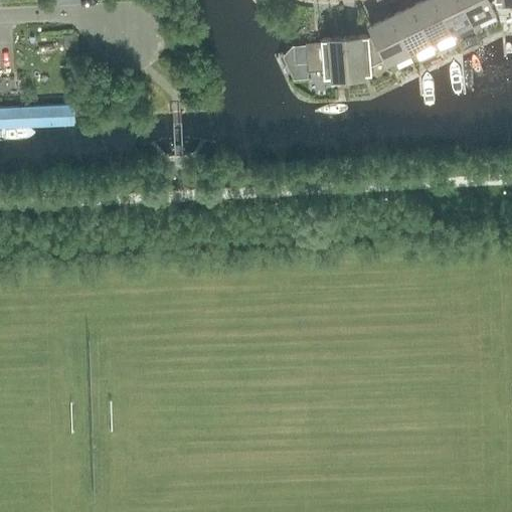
[(383,6),(380,0),(377,0),(373,2),(376,9),(383,6)]
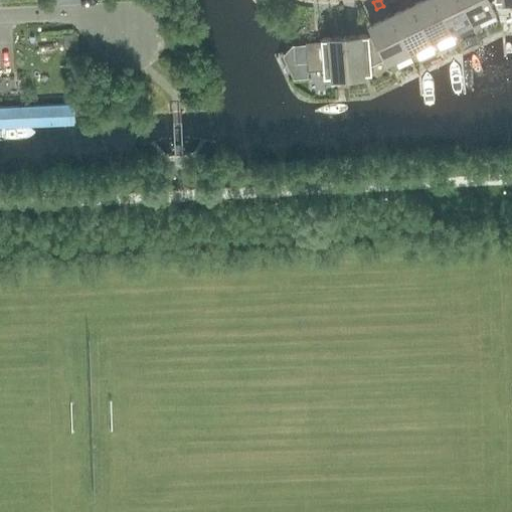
[(448,33),(432,0),(427,0),(410,8),(427,43),(425,43),(431,55),(438,52),(432,40),(446,34),(448,33)]
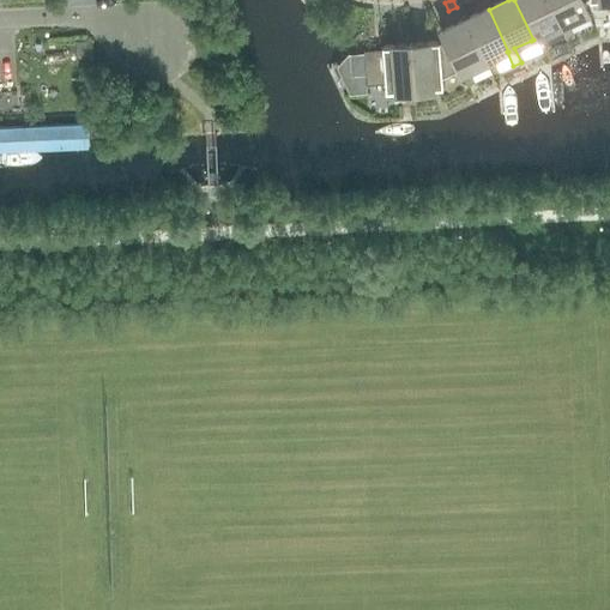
[(557,28),(544,0),(514,0),(533,40),(531,41),(538,54),(545,50),(539,36),(556,29),(557,28)]
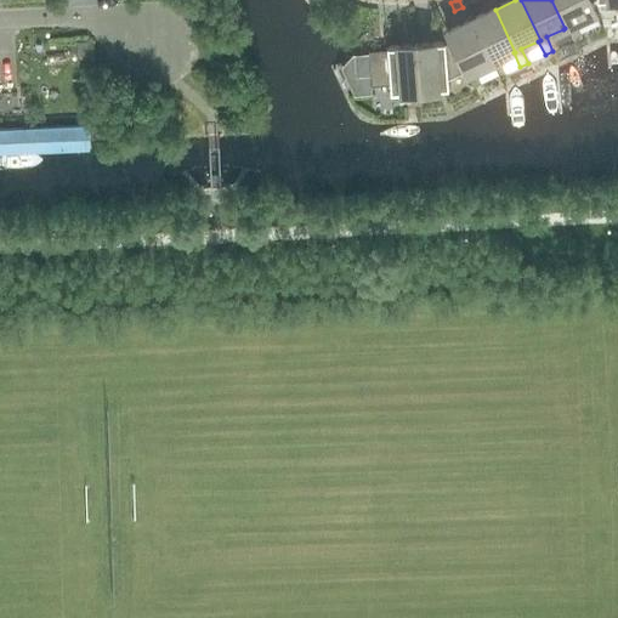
[(591,15),(587,5),(585,6),(583,0),(551,0),(565,28),(563,29),(571,43),(578,39),(571,24),(591,15)]
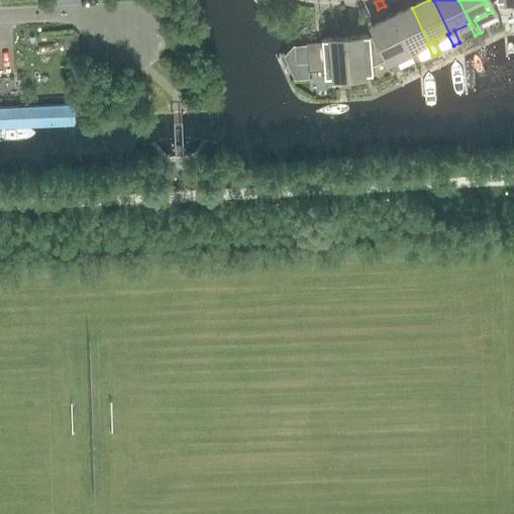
[(428,43),(412,8),(391,18),(407,54),(406,54),(412,66),(418,63),(413,50),(427,43),(428,43)]
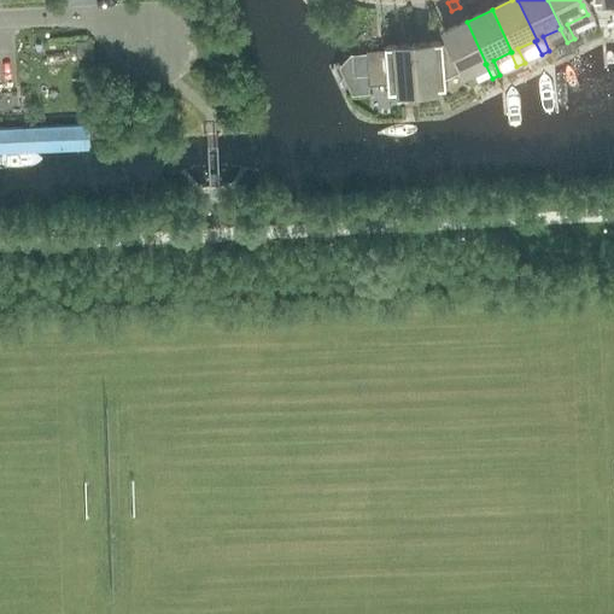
[(486,64),(467,22),(440,35),(445,45),(446,44),(461,74),(460,74),(467,91),(475,87),(468,72),(485,64),(486,64)]
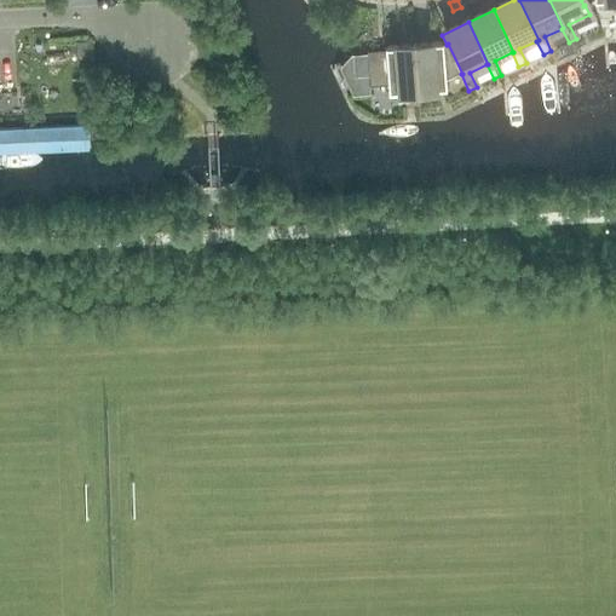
[(448,44),(447,45),(441,47),(441,46),(412,47),(415,95),(443,92),(443,82),(461,74),(462,74),(448,44)]
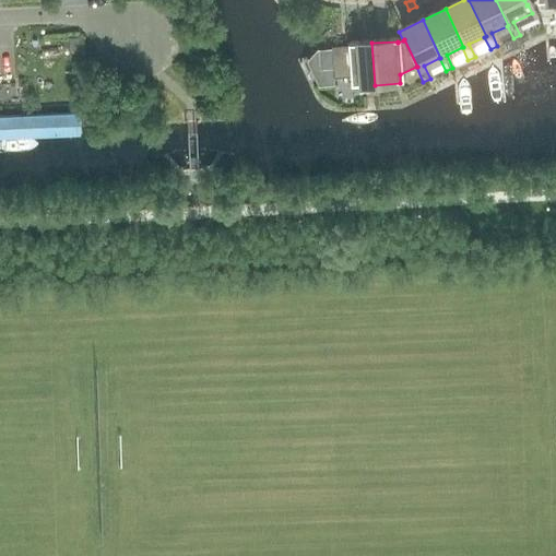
[(375,85),(371,43),(345,45),(345,48),(329,49),(331,81),(347,79),(349,86),(375,85)]
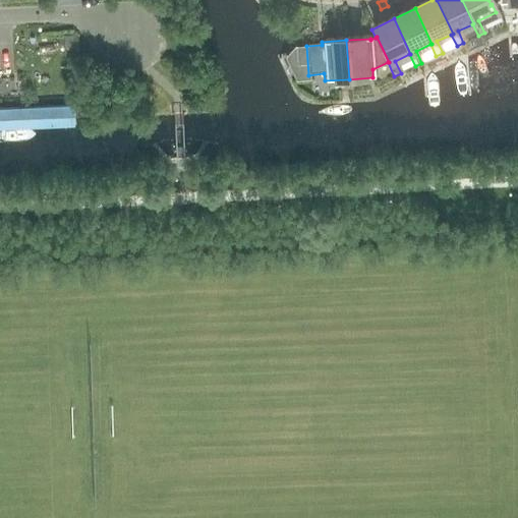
[(71,41),(62,42),(62,52),(72,51),(71,41)]
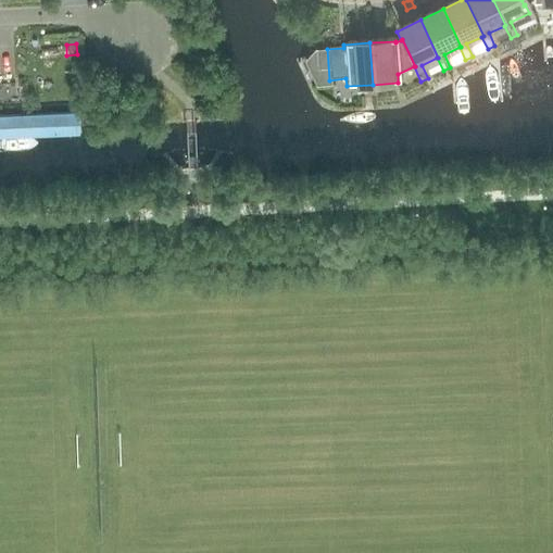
[(329,79),(326,48),(316,49),(319,80),(329,79)]
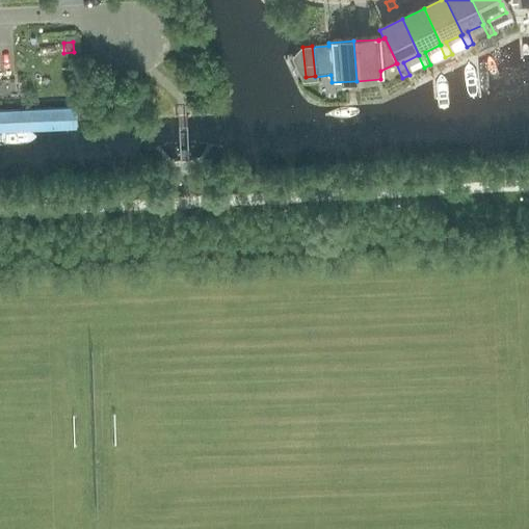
[(0,134),(77,131),(76,108),(0,112),(0,134)]
